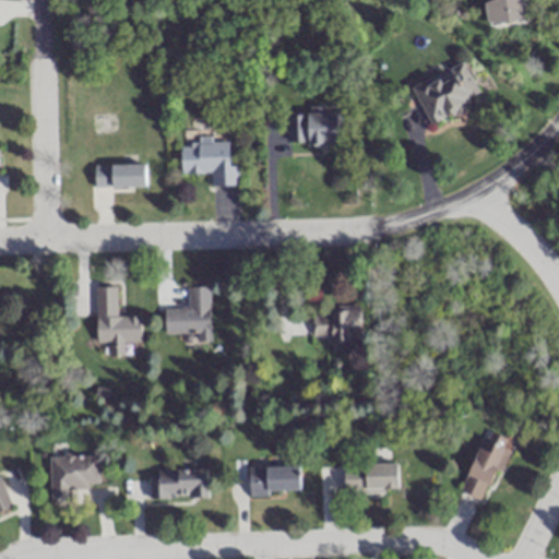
[(485,0),(489,26),(531,21),(528,0),(485,0)]
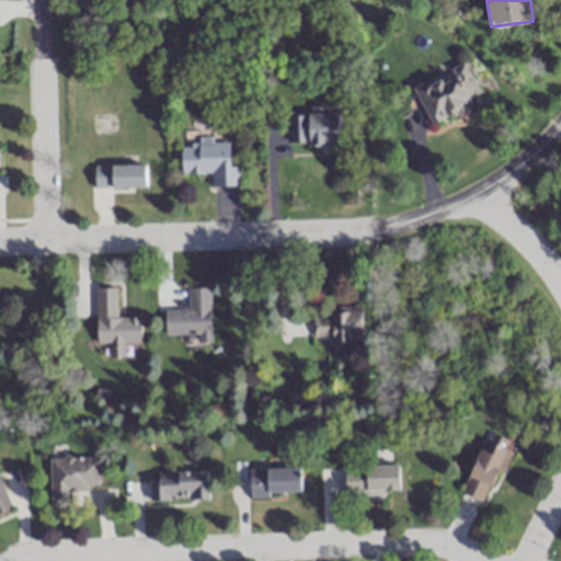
[(467,64),(413,88),(430,125),(483,101),(467,64)]
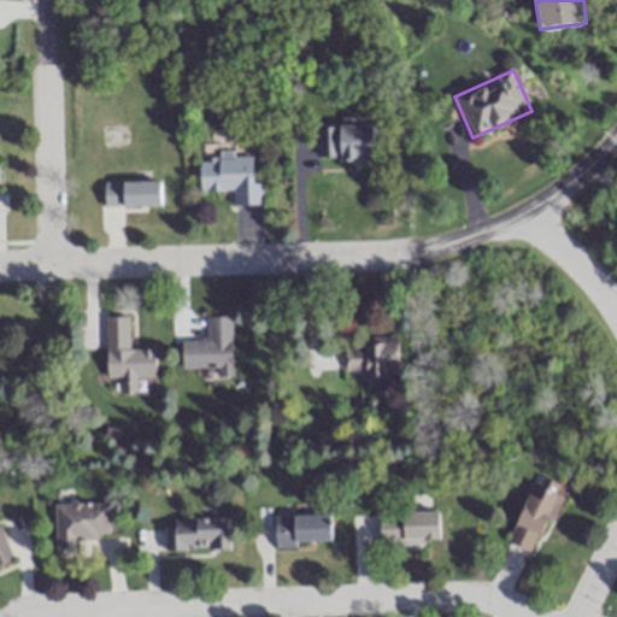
[(377,124),(364,124),(364,118),(342,118),(342,128),(328,128),(328,160),(378,159),(377,124)]
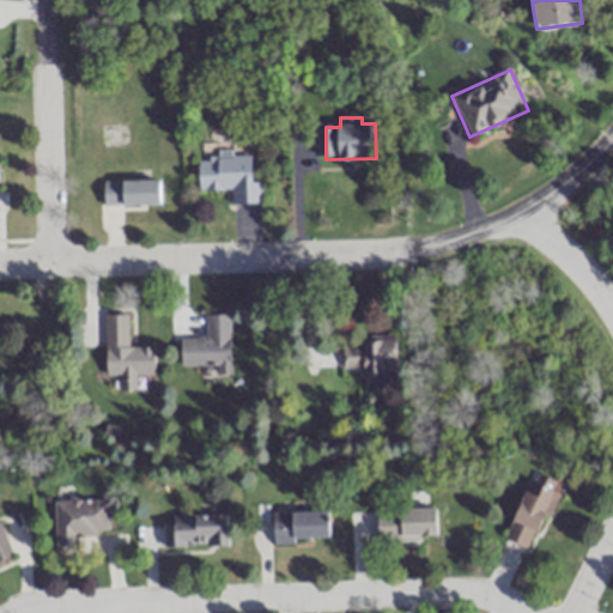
[(200,190),(231,190),(231,205),(262,205),(261,183),(252,183),(252,157),(199,158),(200,190)]
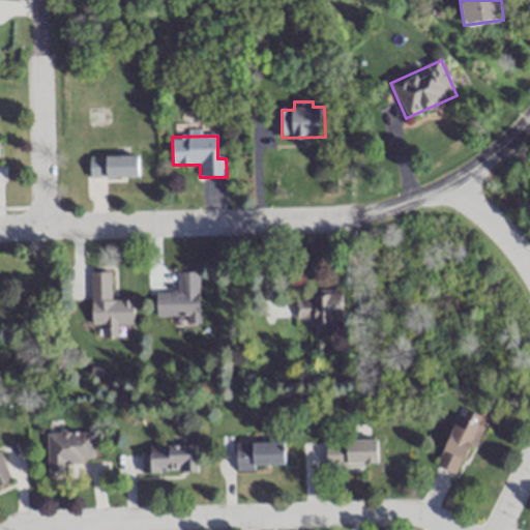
[(139,157),(89,157),(89,178),(139,178),(139,157)]
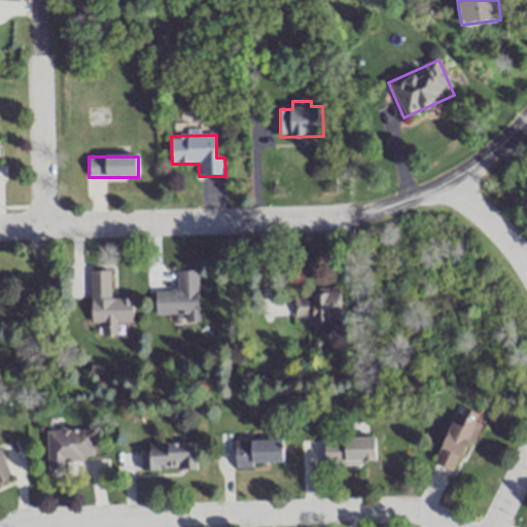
[(91,323),(108,323),(108,335),(118,335),(118,323),(133,323),(133,297),(110,297),(110,270),(91,270),(91,323)]
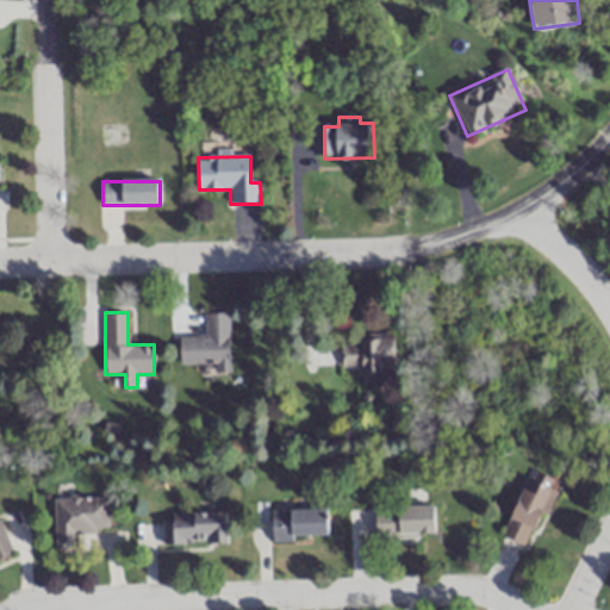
[(180,336),(180,365),(217,363),(217,371),(230,371),(229,312),(205,312),(205,335),(180,336)]
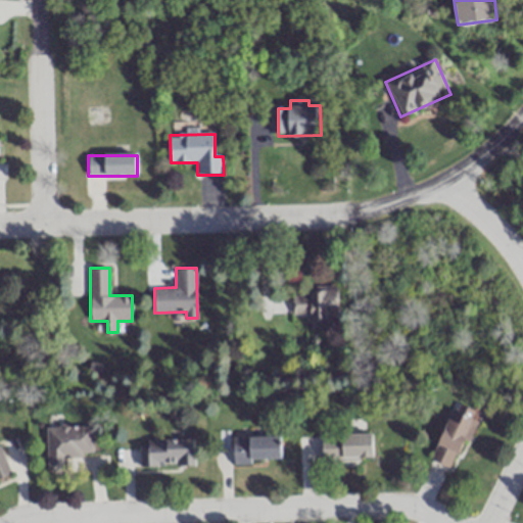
[(292,319),(336,319),(336,284),(314,284),(314,294),(292,294),(292,319)]
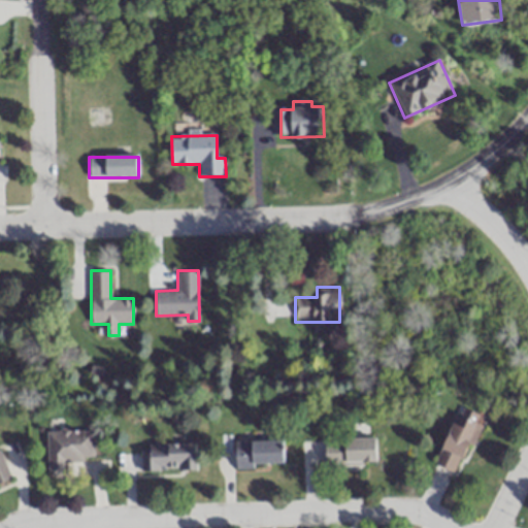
[(454,423),(434,463),(457,474),(486,416),(472,409),(464,427),(454,423)]
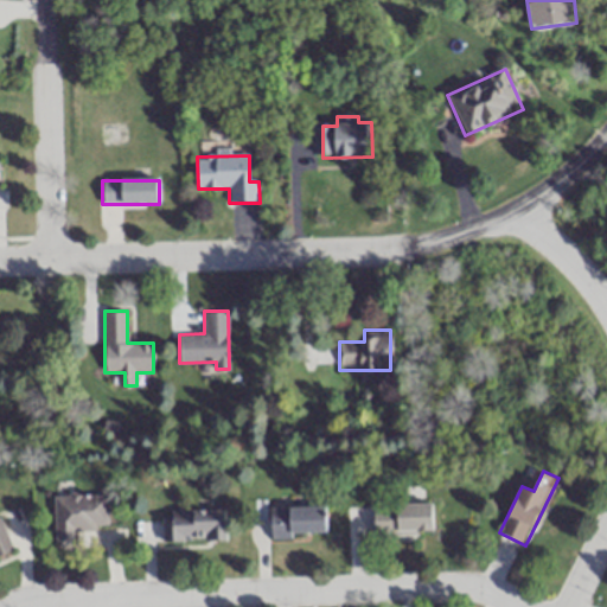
[(55,549),(78,549),(78,535),(88,535),(88,545),(113,545),(113,540),(121,540),(121,529),(108,529),(108,494),(55,494),(55,549)]
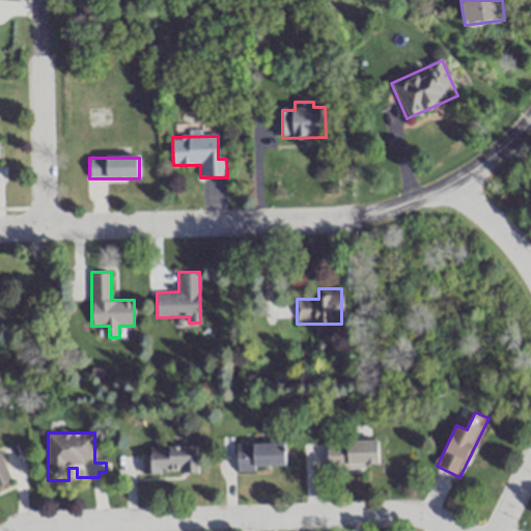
[(327,441),(328,468),(380,468),(380,440),(327,441)]
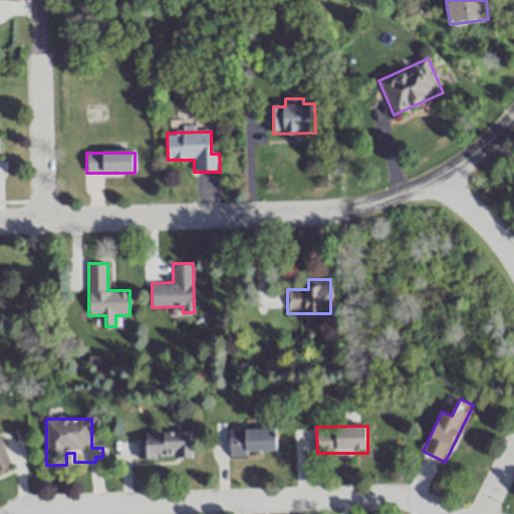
[(229,453),(276,453),(276,428),(229,428),(229,453)]
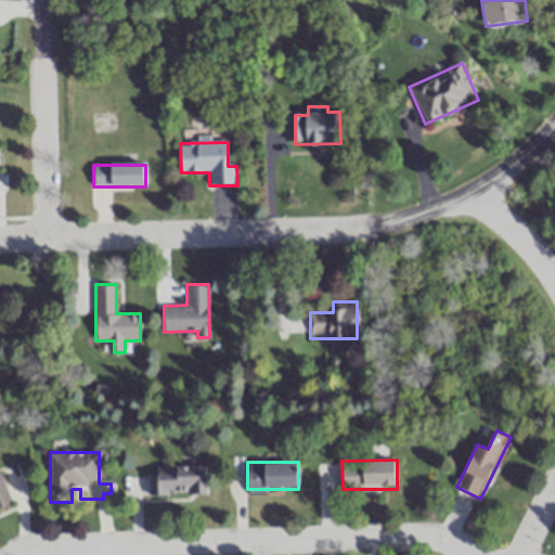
[(207,465),(155,465),(155,475),(147,475),(147,493),(207,493),(207,465)]
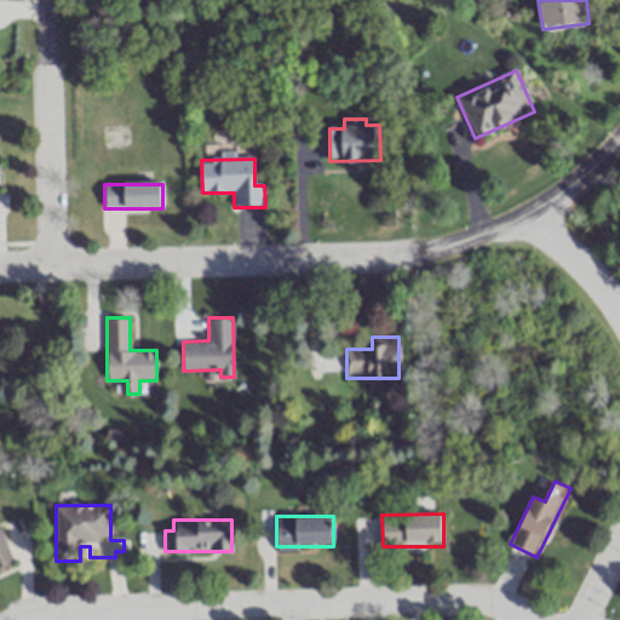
[(0,529),(0,567),(12,563),(0,529)]
